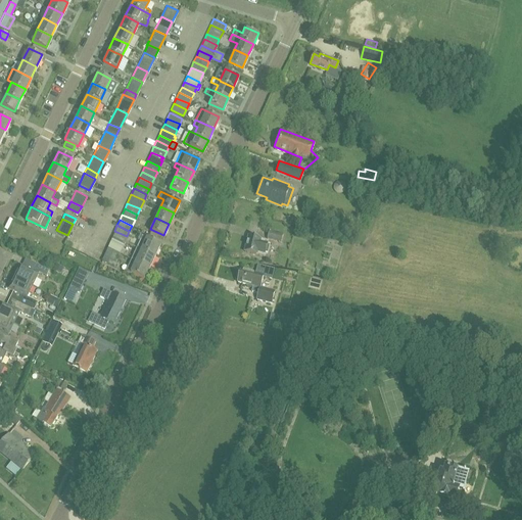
[(266,237),(280,240),(282,232),(269,228),(266,237)]
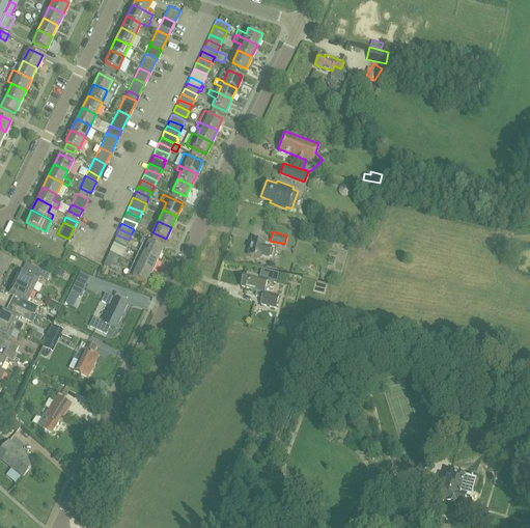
[(116,234),(113,241),(126,246),(129,240),(116,234)]
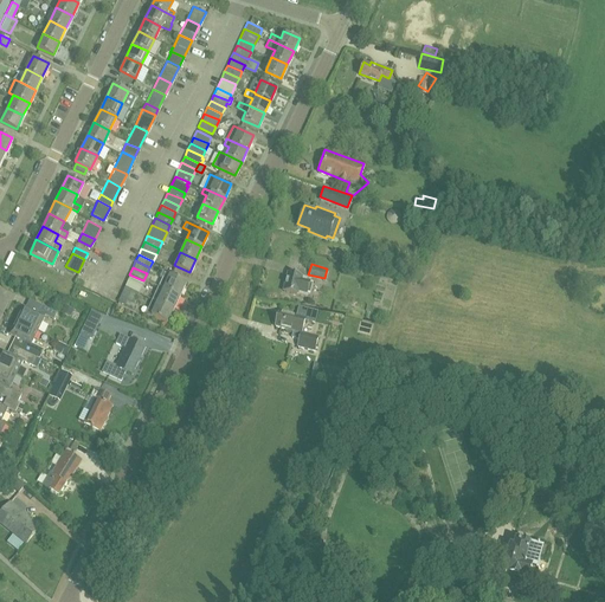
[(158,284),(179,295),(186,282),(161,270),(159,276),(161,276),(158,284)]
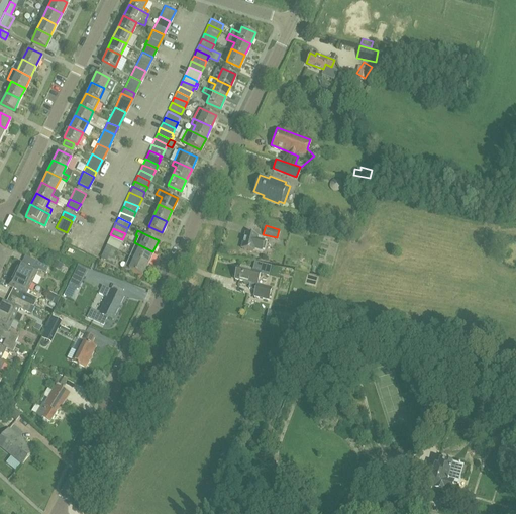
[(259,250),(261,251),(261,249),(263,250),(266,239),(264,238),(265,236),(256,234),(245,231),(241,246),(252,249),(259,250)]
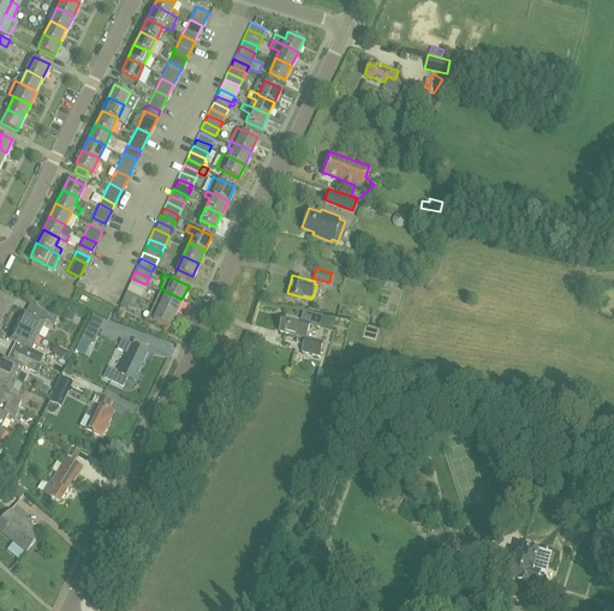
[(131,279),(126,288),(141,295),(147,299),(150,293),(143,289),(145,285),(131,279)]
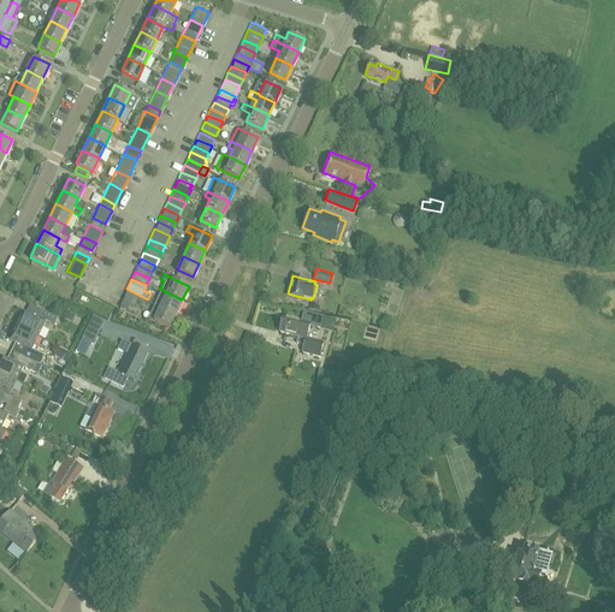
[(123,296),(137,303),(141,296),(126,289),(123,296)]
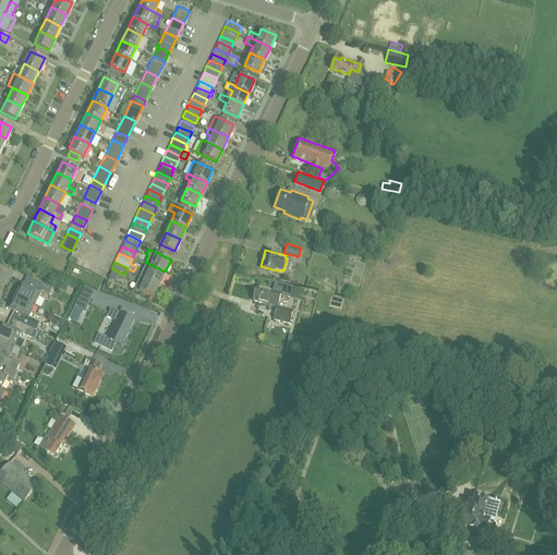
[(138,274),(159,284),(165,272),(145,262),(144,262),(138,274)]
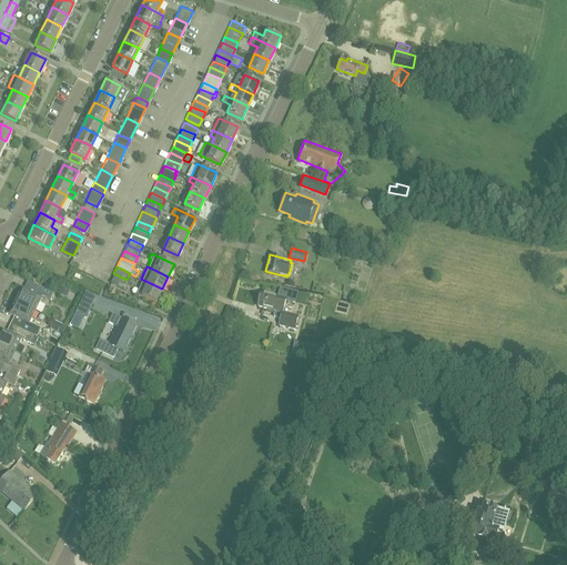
[(110,279),(124,285),(127,280),(113,273),(110,279)]
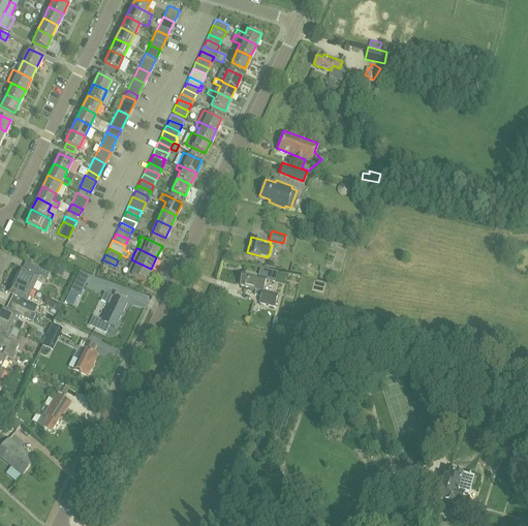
[(126,271),(146,280),(151,269),(131,259),(126,271)]
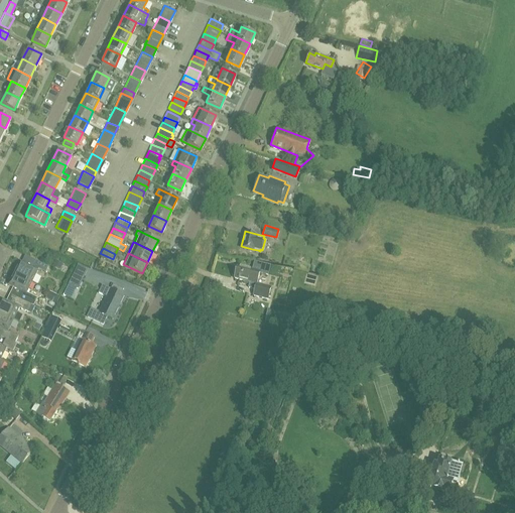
[(59,267),(61,262),(54,258),(51,264),(59,267)]
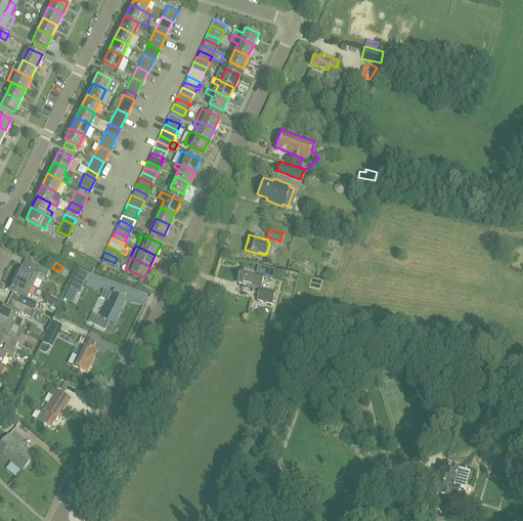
[(13,275),(32,285),(38,272),(19,263),(13,275)]
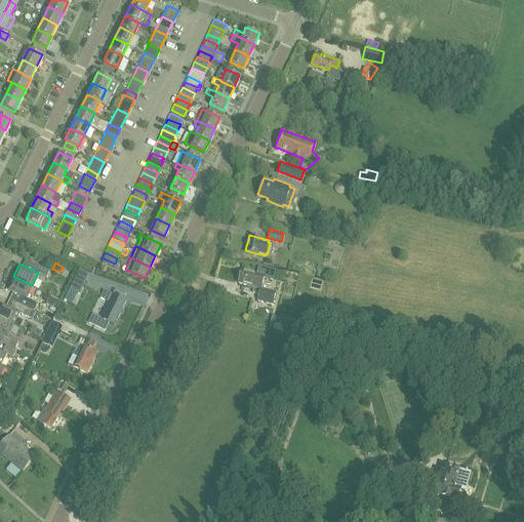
[(256,298),(272,303),(276,289),(260,286),(264,276),(273,278),(275,268),(258,264),(255,272),(241,269),(238,281),(253,285),(251,290),(257,292),(256,298)]
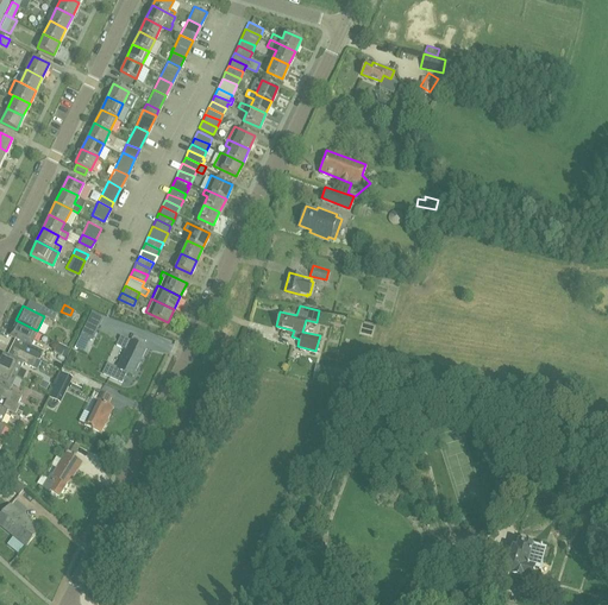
[(44,314),(54,319),(56,313),(48,308),(44,314)]
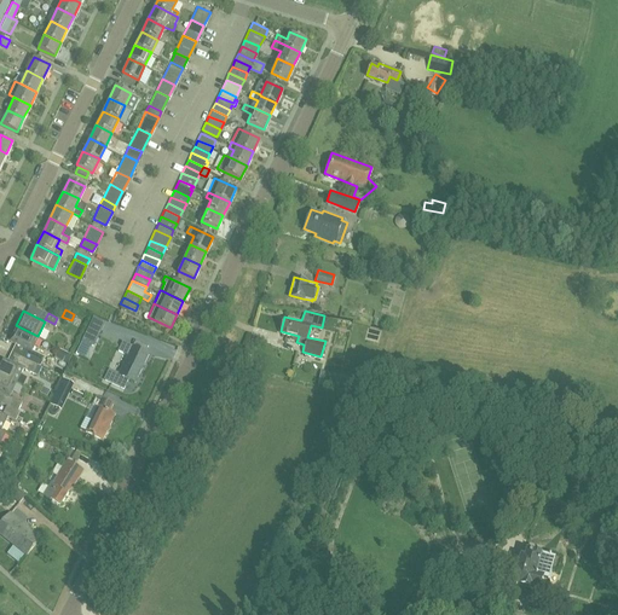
[(22,355),(40,364),(44,357),(30,349),(38,336),(16,325),(9,338),(26,347),(22,355)]
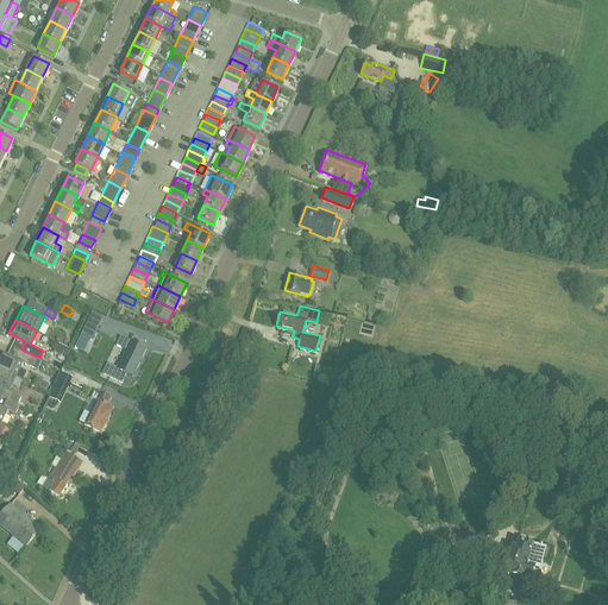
[(96,327),(86,321),(80,333),(91,338),(96,327)]
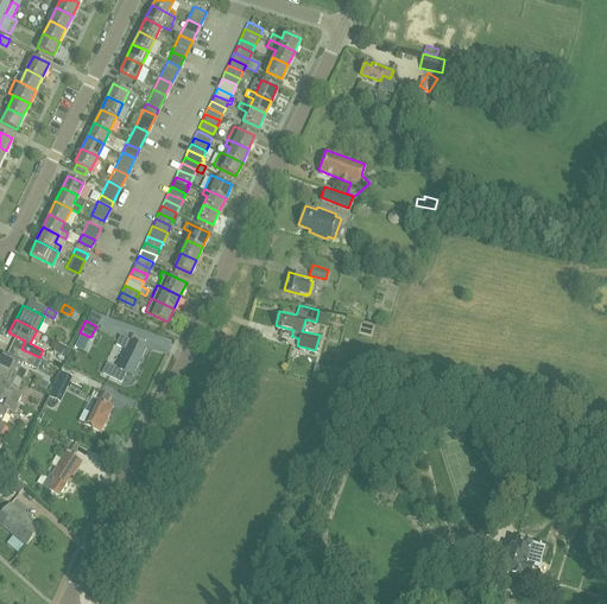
[(113,373),(121,377),(125,369),(131,373),(145,345),(141,344),(145,338),(143,337),(145,331),(136,326),(130,338),(120,334),(115,342),(125,348),(117,366),(113,373)]
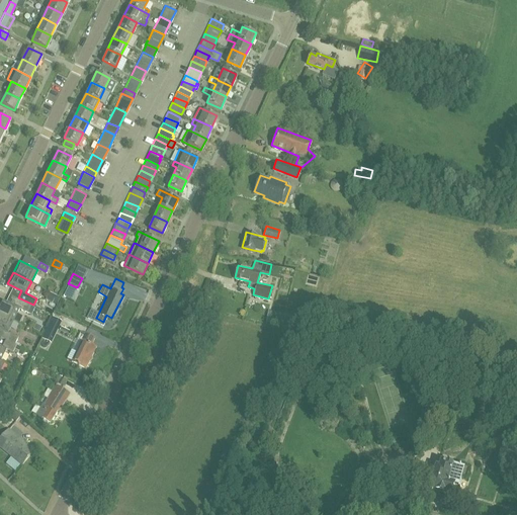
[(34,306),(33,305),(18,297),(14,305),(1,297),(0,299),(0,312),(12,319),(18,307),(30,313),(34,306)]
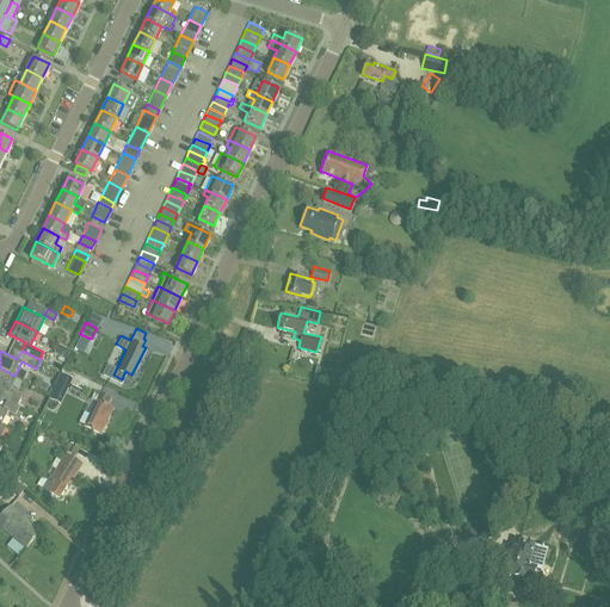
[(0,396),(6,398),(24,408),(25,404),(20,402),(17,401),(20,395),(8,389),(14,376),(0,367),(0,384),(4,386),(0,392),(0,396)]
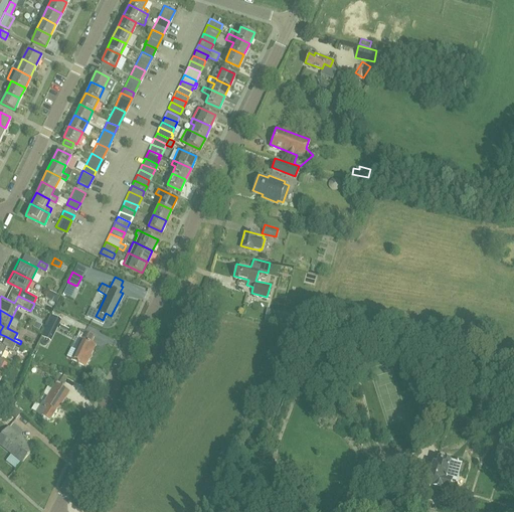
[(51,313),(46,324),(55,328),(60,317),(51,313)]
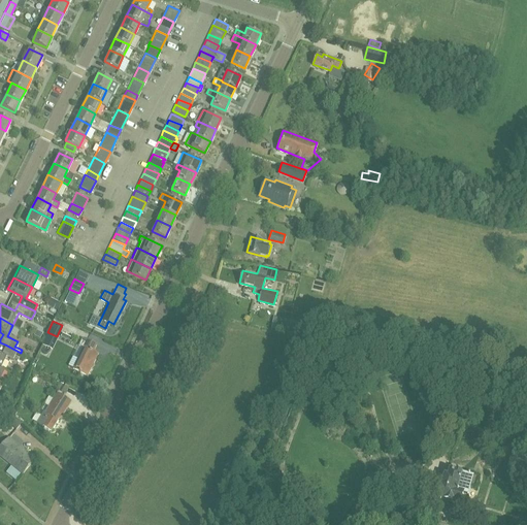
[(72,367),(87,373),(97,352),(93,350),(96,342),(86,337),(85,337),(81,336),(77,342),(83,346),(78,355),(76,353),(74,357),(77,358),(72,367)]
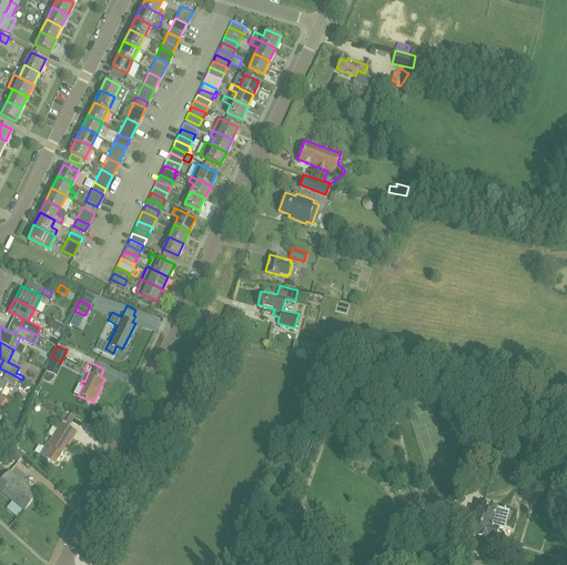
[(0,393),(6,381),(13,384),(16,380),(20,382),(22,380),(6,371),(1,379),(0,377),(0,393)]
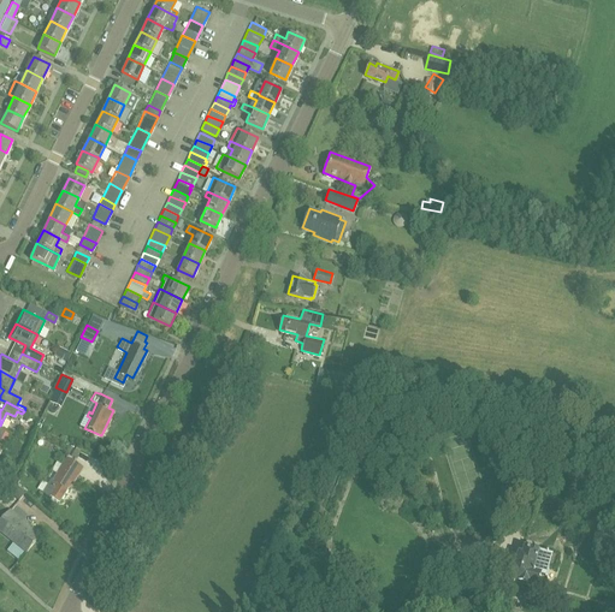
[(49,494),(59,499),(69,482),(71,483),(82,467),(66,457),(53,479),(51,477),(41,491),(48,495),(49,494)]
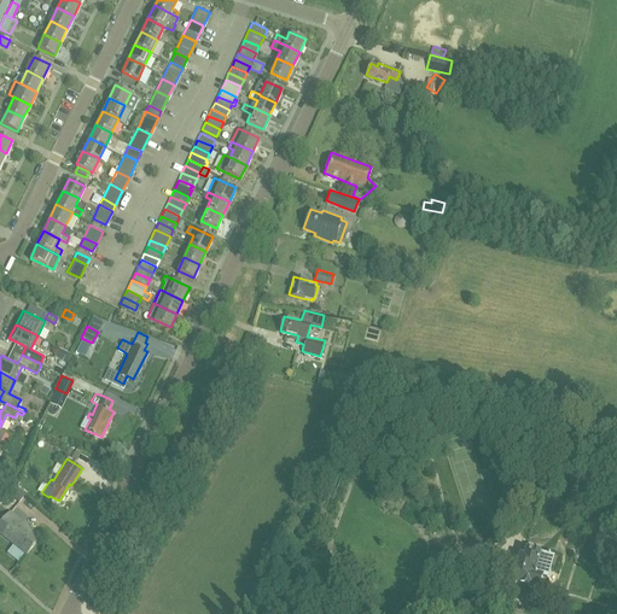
[(16,483),(19,477),(13,473),(10,479),(16,483)]
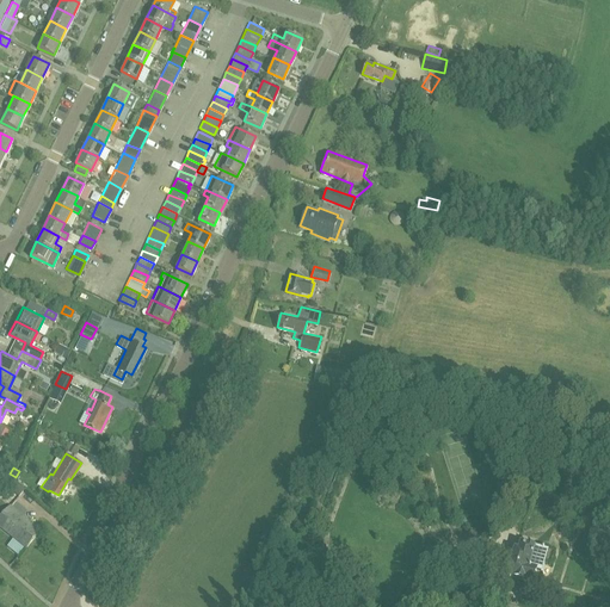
[(5,484),(18,495),(24,487),(12,476),(8,475),(2,482),(6,484),(5,484)]
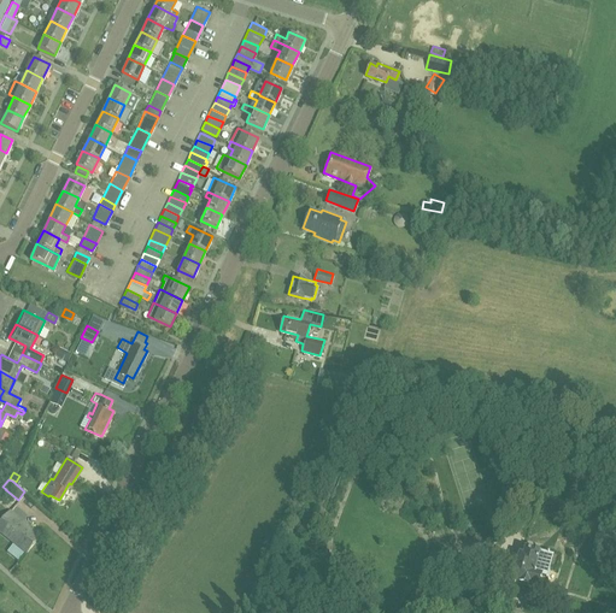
[(494,501),(498,516),(510,512),(506,497),(494,501)]
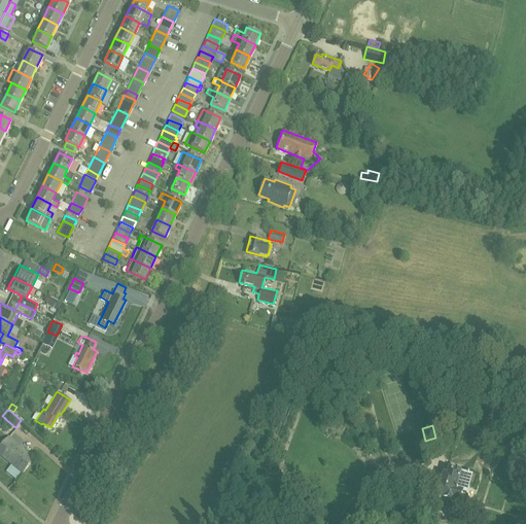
[(0,453),(22,472),(34,456),(8,434),(0,445),(0,453)]
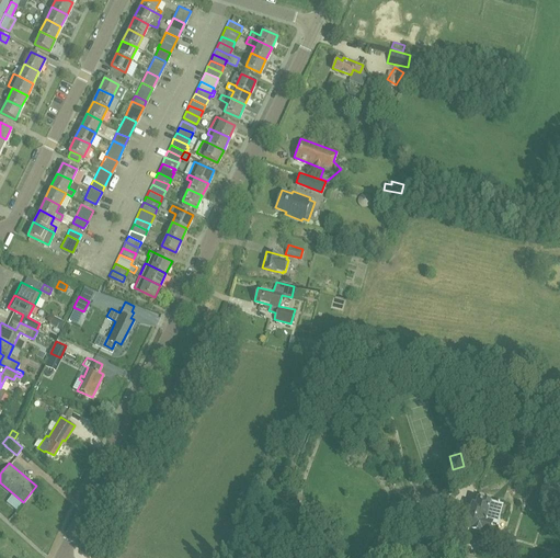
[(467,535),(484,541),(486,535),(488,536),(488,534),(493,536),(494,535),(496,527),(495,526),(499,515),(503,516),(507,504),(498,501),(496,504),(477,499),(477,500),(473,499),(472,504),(471,504),(468,516),(465,528),(468,531),(467,535)]
